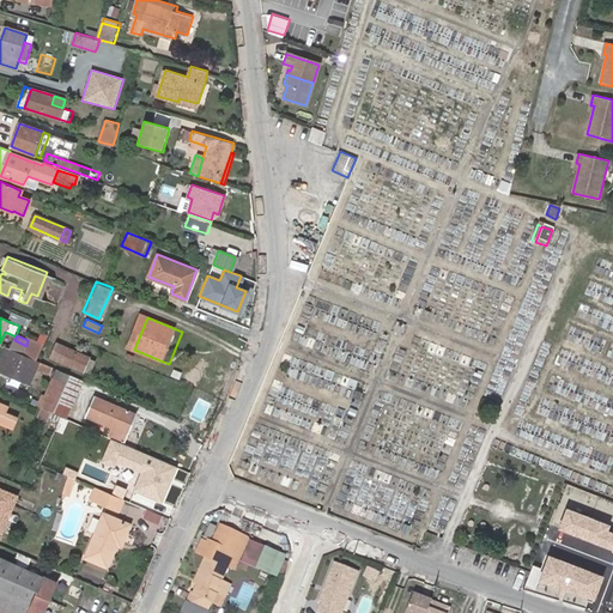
[(28,340),(26,346),(23,353),(35,358),(41,343),(29,338),(28,340)]
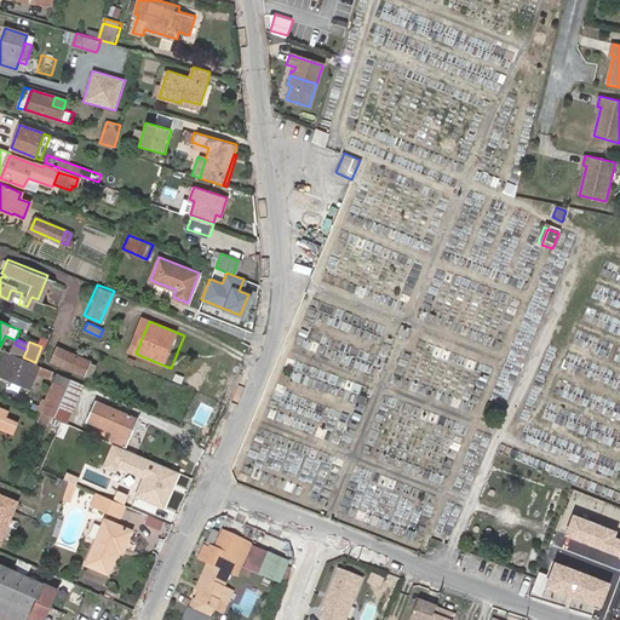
[(15,344),(11,352),(23,357),(27,350),(15,344)]
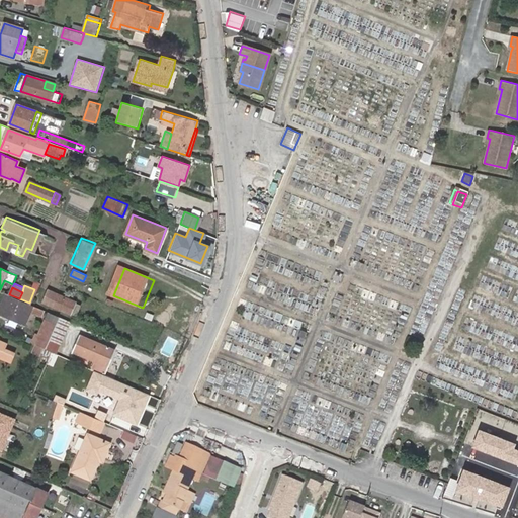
[(35,333),(30,343),(44,348),(55,324),(59,316),(32,305),(29,303),(19,298),(9,294),(6,293),(0,307),(0,313),(24,324),(31,308),(46,315),(44,320),(36,334),(35,333)]
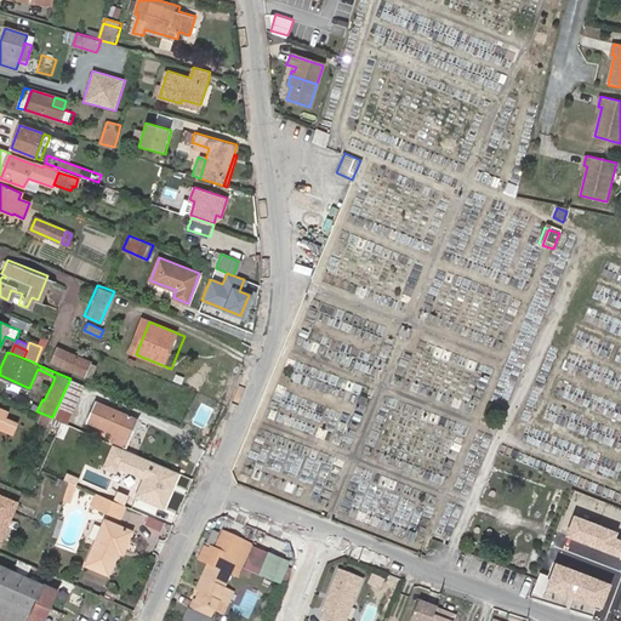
[(62,364),(103,382),(104,377),(102,377),(106,369),(67,352),(62,364)]
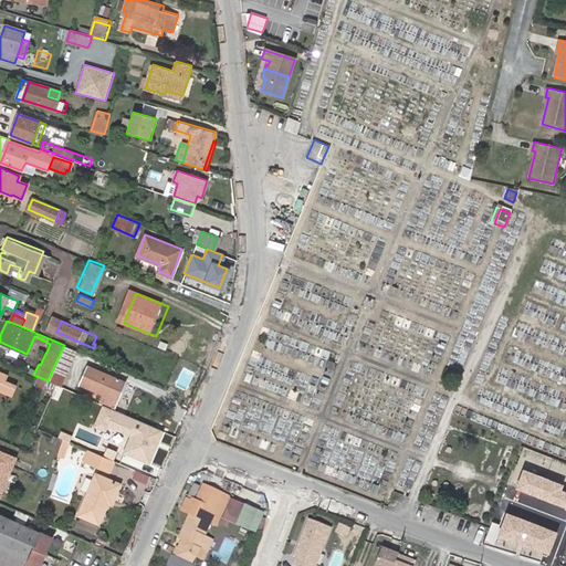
[(168,344),(160,341),(158,346),(166,349),(168,344)]
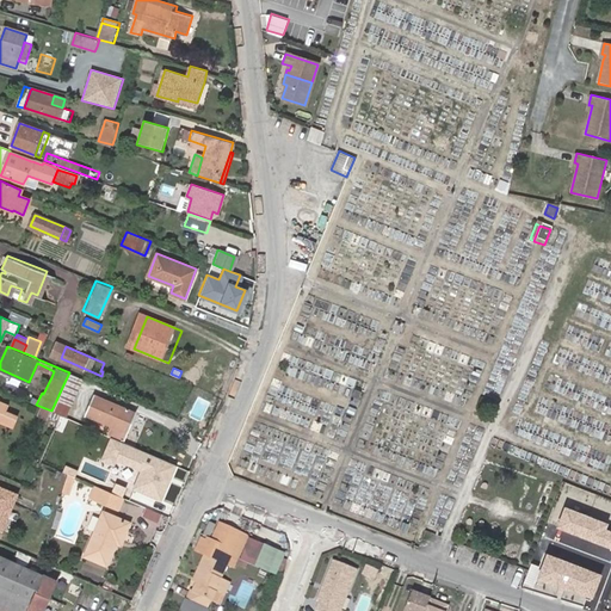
[(51,411),(60,414),(65,417),(81,377),(69,372),(65,382),(51,411)]
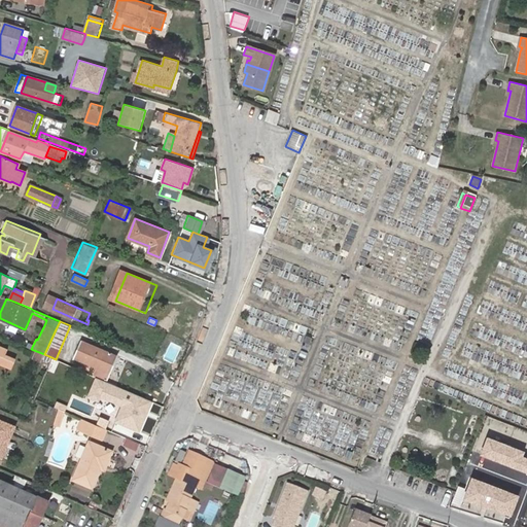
[(111,367),(116,356),(79,341),(73,356),(96,365),(92,375),(103,379),(106,371),(109,372),(111,367)]
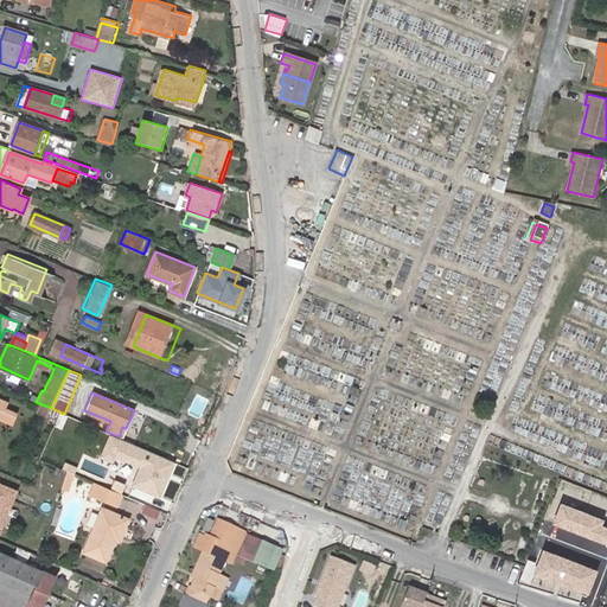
[(0,401),(0,420),(10,425),(14,414),(2,408),(4,403),(0,401)]
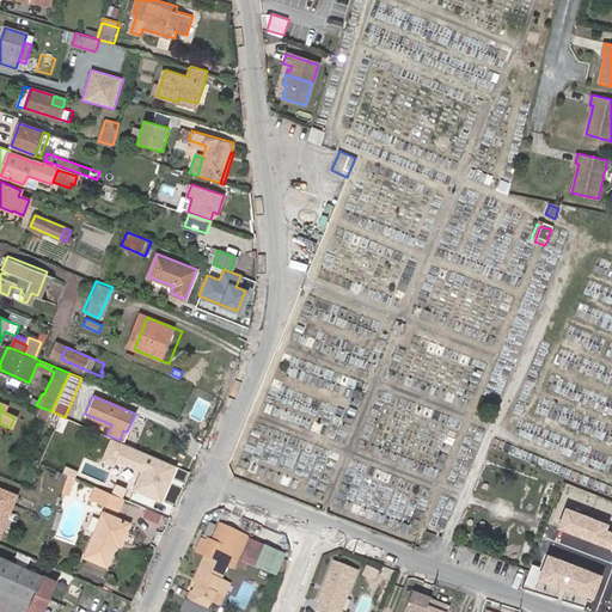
[(42,408),(38,416),(46,418),(49,411),(42,408)]
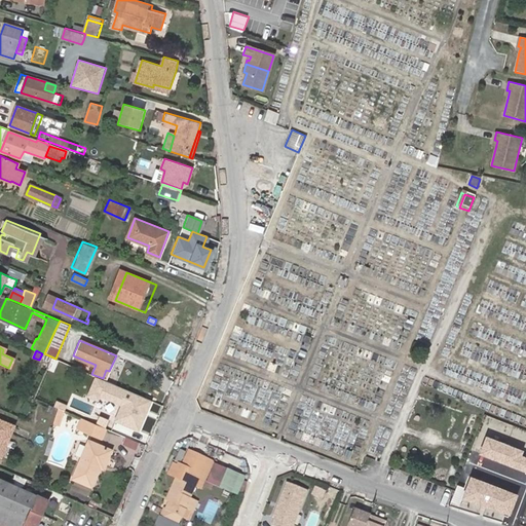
[(151,401),(96,377),(89,392),(120,406),(114,421),(139,431),(151,401)]
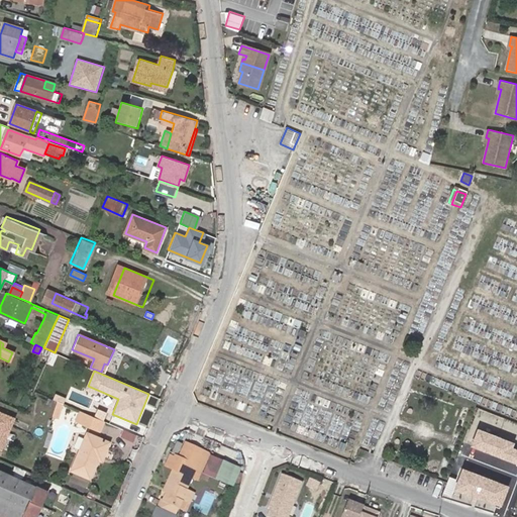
[(52,400),(49,406),(57,408),(59,402),(52,400)]
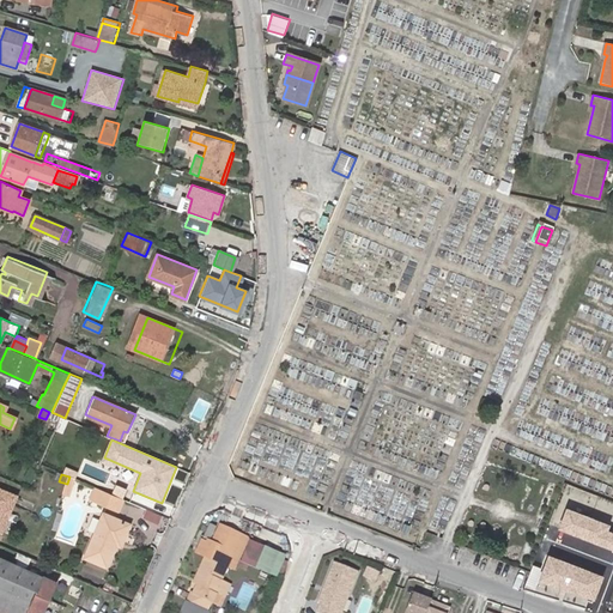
[(76,480),(70,477),(67,484),(64,495),(71,497),(76,480)]
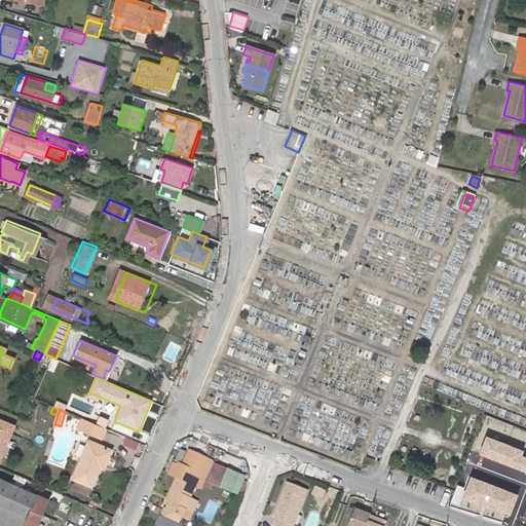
[(89,422),(84,420),(80,429),(85,431),(89,422)]
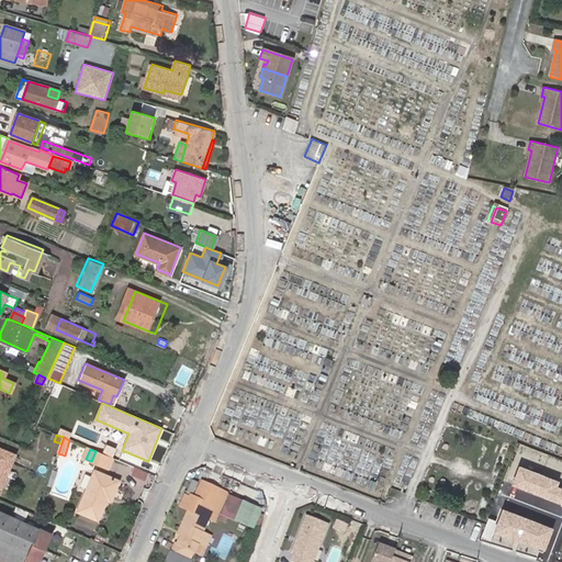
[(15,457),(0,450),(0,489),(1,490),(15,457)]
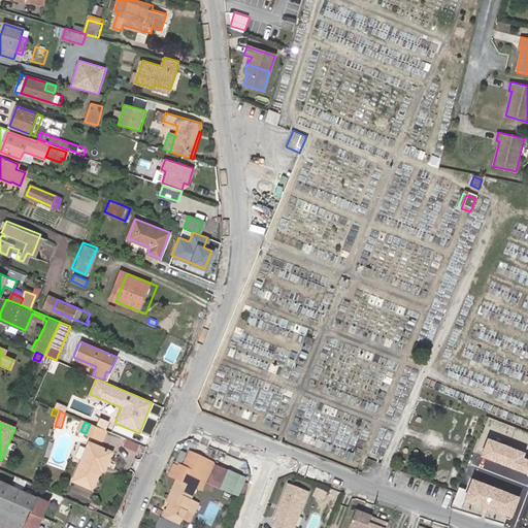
[(103,440),(108,431),(90,424),(86,433),(103,440)]
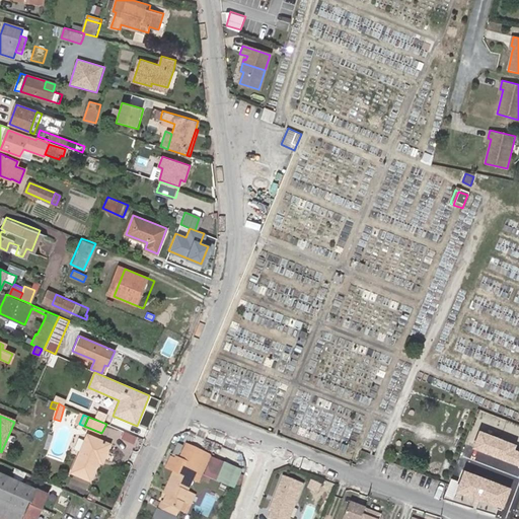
[(517,444),(479,430),(472,448),(518,464),(518,450),(515,449),(517,444)]
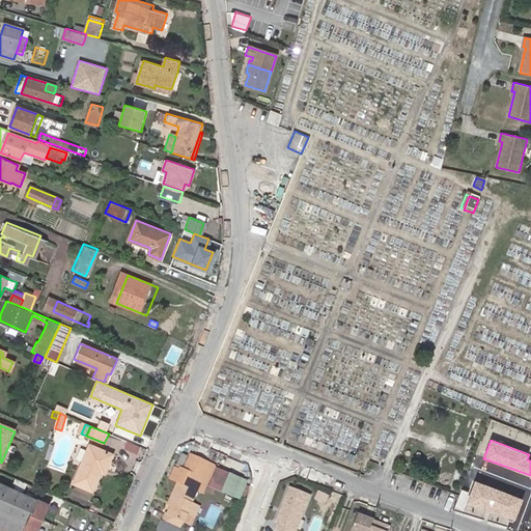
[(106,475),(114,456),(90,446),(75,483),(93,492),(102,474),(106,475)]
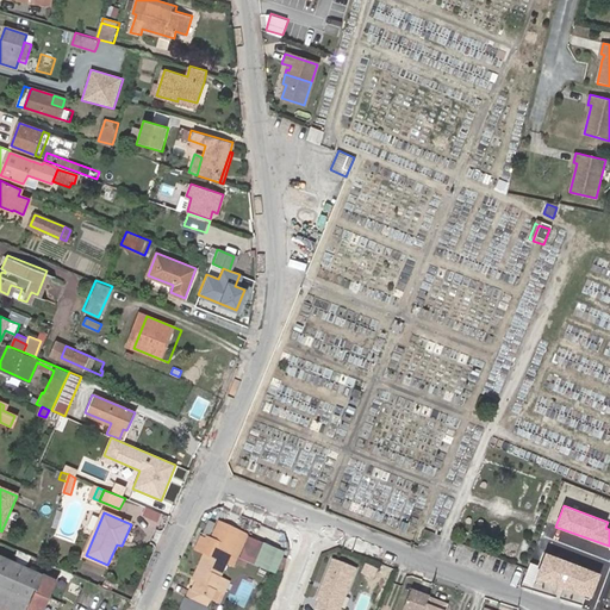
[(207,609),(212,601),(215,602),(218,593),(224,596),(230,583),(221,578),(228,564),(234,566),(247,536),(219,524),(207,554),(206,554),(198,572),(194,580),(198,583),(194,591),(192,591),(187,601),(207,609)]
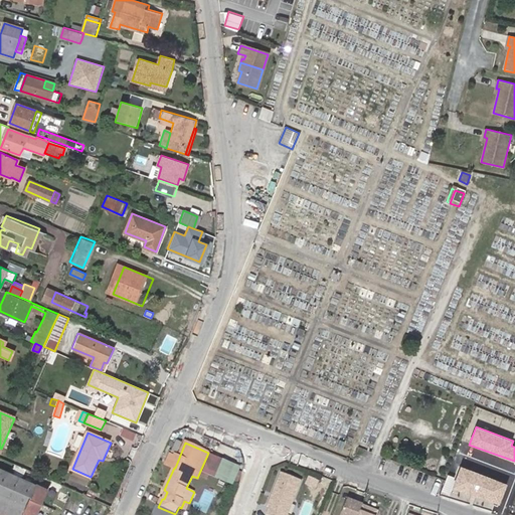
[(212,459),(206,471),(230,481),(232,477),(219,472),(223,463),(212,459)]
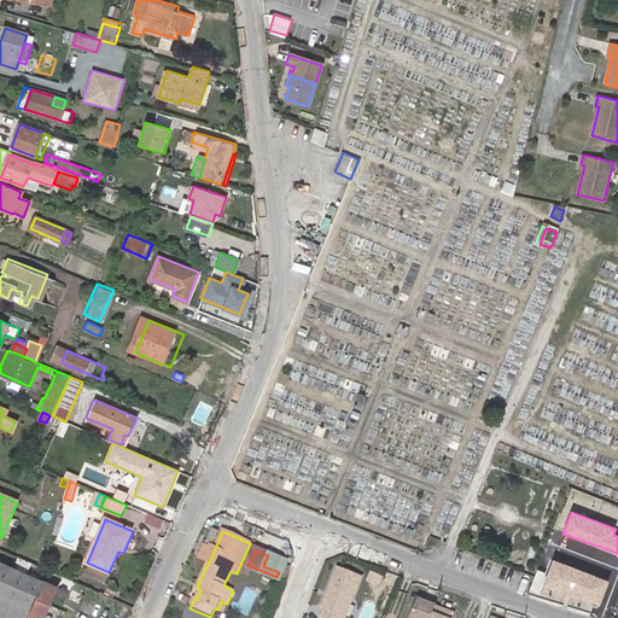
[(610,581),(554,560),(544,584),(601,605),(610,581)]
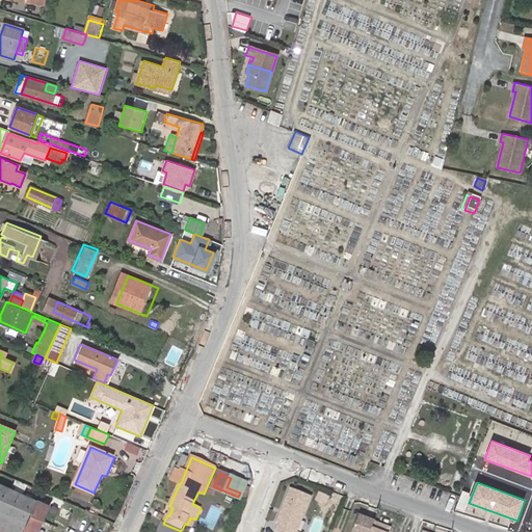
[(33,499),(0,483),(0,531),(18,531),(24,521),(36,527),(47,504),(33,499)]
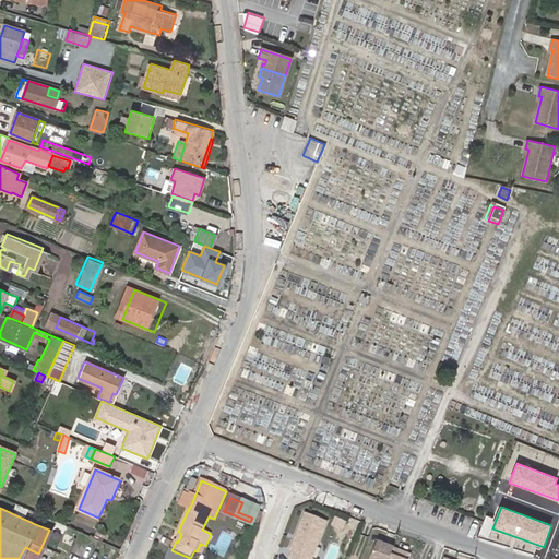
[(325,521),(302,512),(285,556),(293,558),(312,558),(310,558),(325,521)]
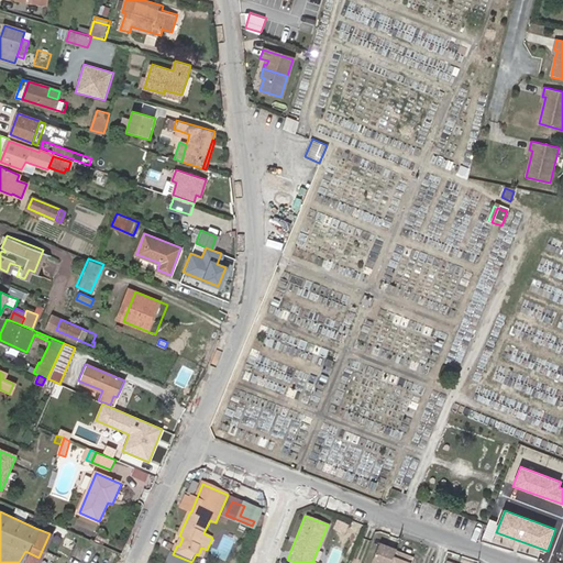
[(411,562),(414,558),(381,545),(373,562),(411,562)]
